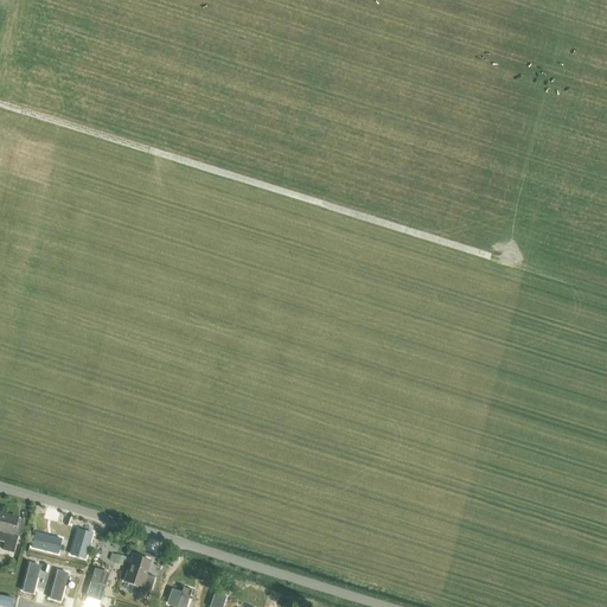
[(0,513),(0,541),(5,543),(2,550),(13,554),(18,536),(12,535),(17,519),(17,518),(0,513)]
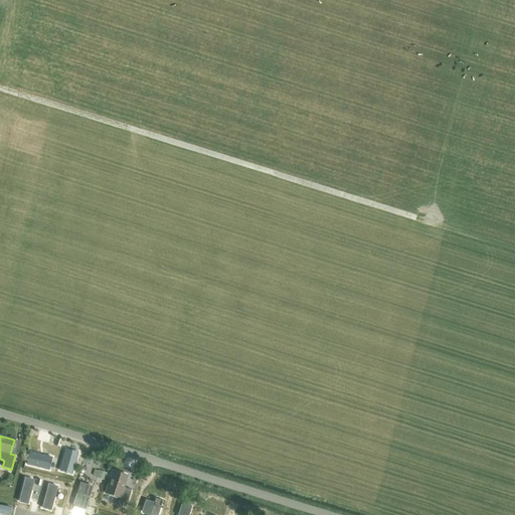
[(66,450),(59,471),(71,475),(78,453),(73,452),(73,451),(71,451),(66,450)]
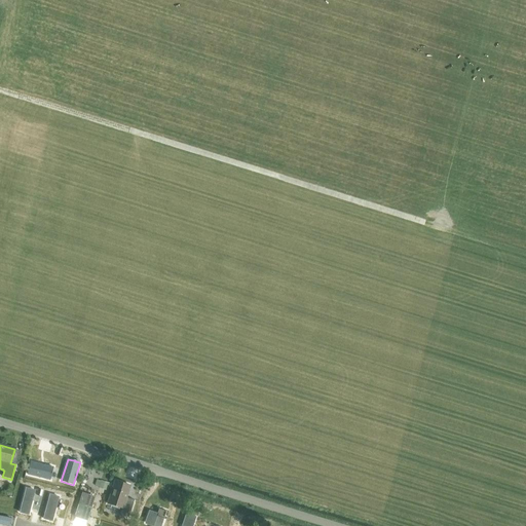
[(31,462),(28,475),(50,480),(51,475),(52,473),(51,473),(52,467),(31,462)]
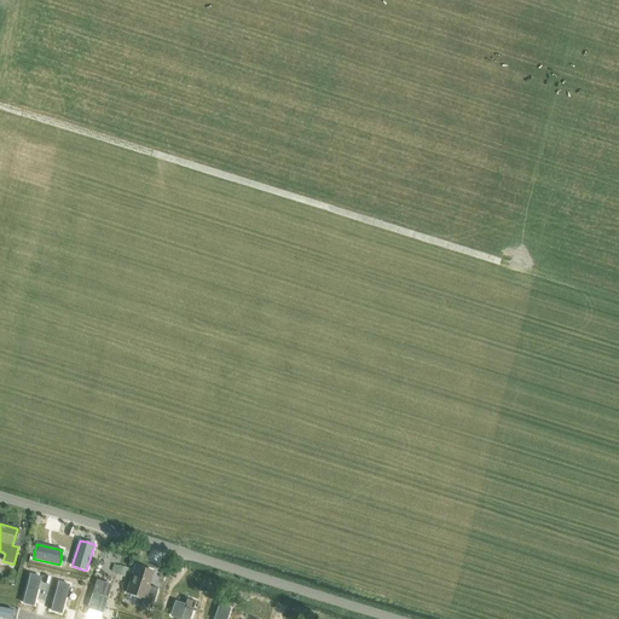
[(114,566),(111,572),(126,576),(128,570),(119,567),(114,566)]
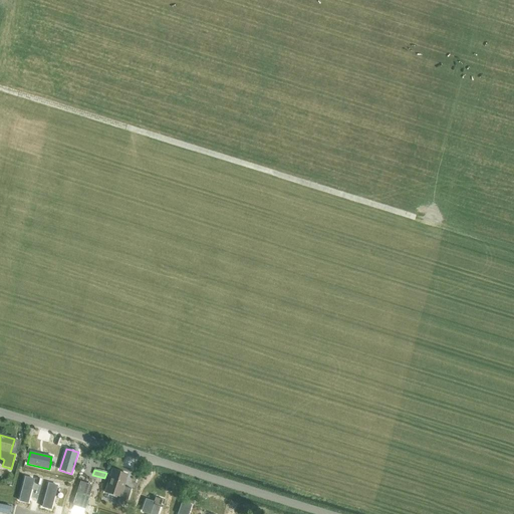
[(112,471),(105,493),(119,498),(118,504),(126,506),(132,489),(125,488),(123,487),(127,476),(112,471)]
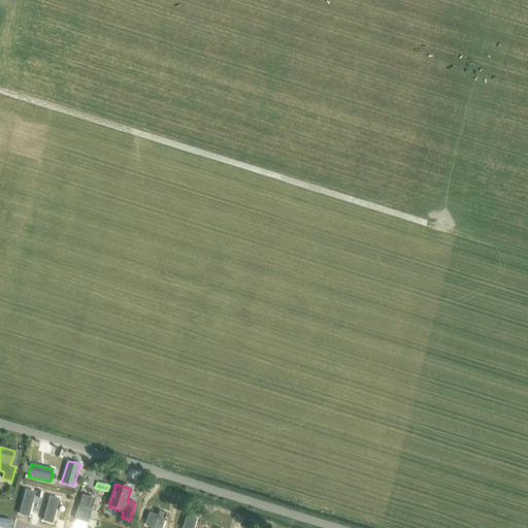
[(26,491),(20,515),(29,517),(35,493),(26,491)]
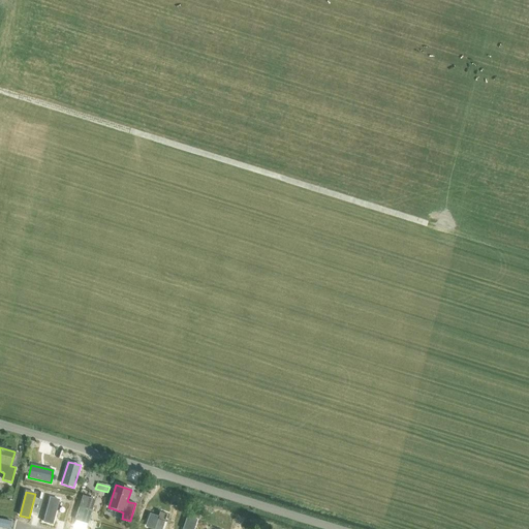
[(83,496),(75,520),(87,524),(95,500),(83,496)]
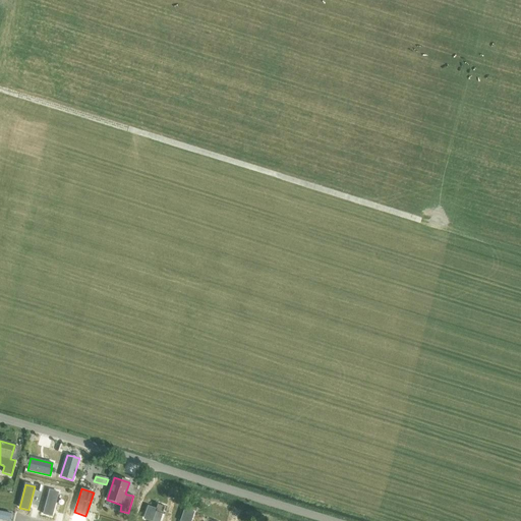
[(49,490),(43,514),(52,516),(58,493),(49,490)]
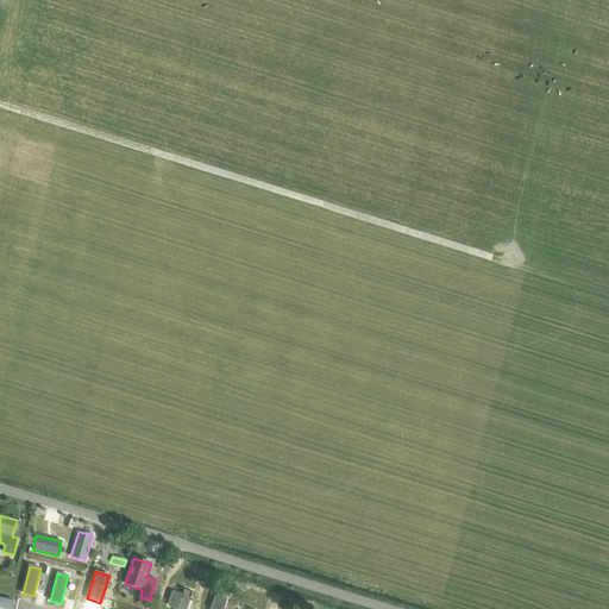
[(173,591),(167,607),(174,608),(187,608),(193,592),(183,589),(182,594),(173,591)]
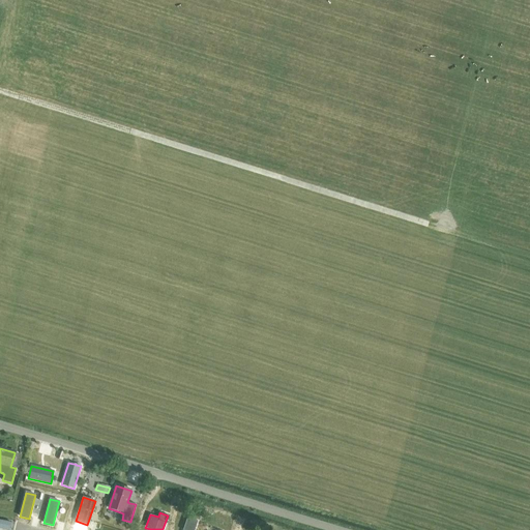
[(184,529),(194,529),(197,522),(188,519),(184,529)]
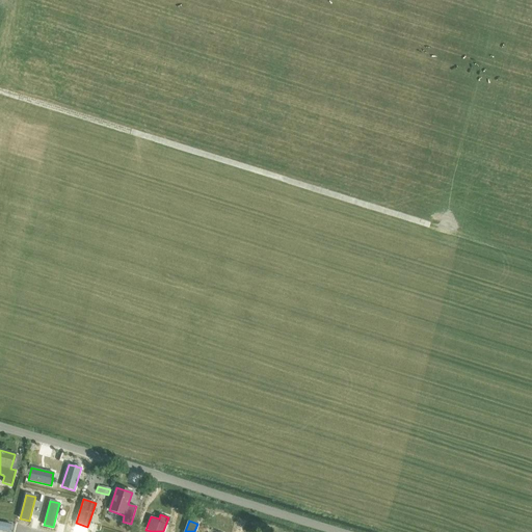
[(0,522),(0,531),(5,531),(8,531),(10,525),(0,522)]
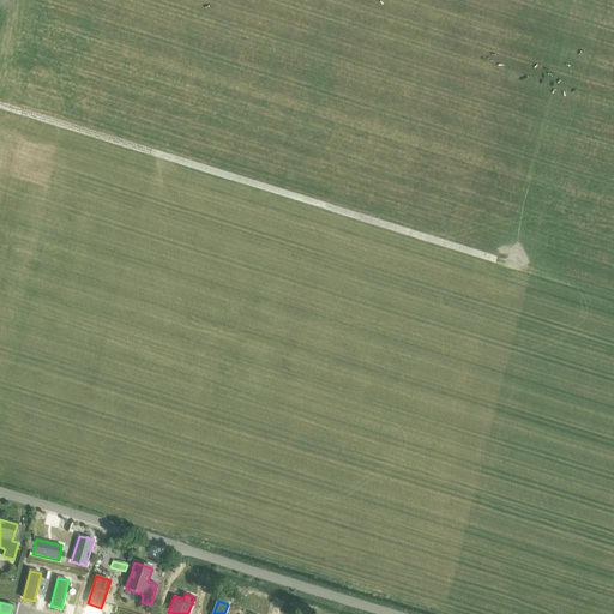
All buildings are outlined.
